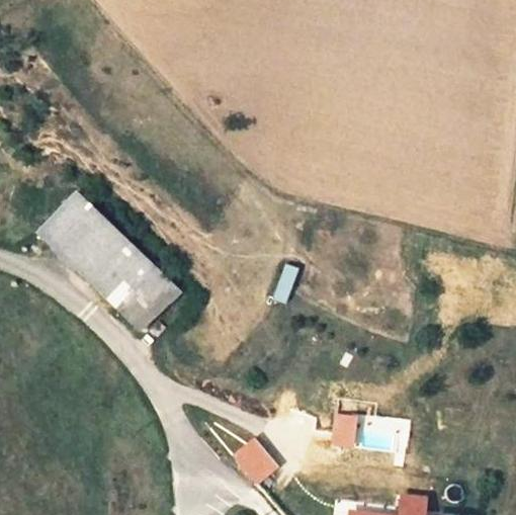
[(43,231),(97,284),(144,330),(181,290),(80,193),(43,231)]
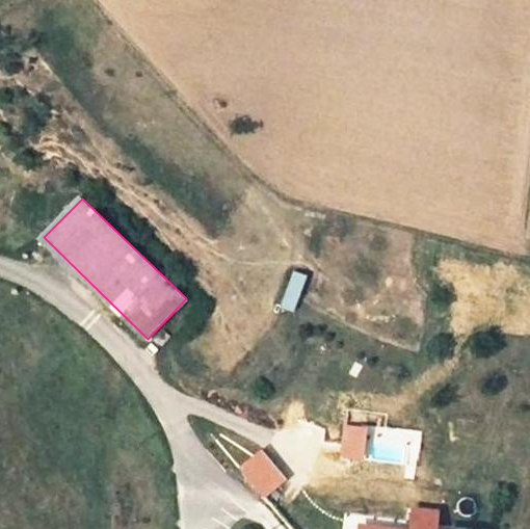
[(283,303),(296,308),(308,271),(294,267),(283,303)]
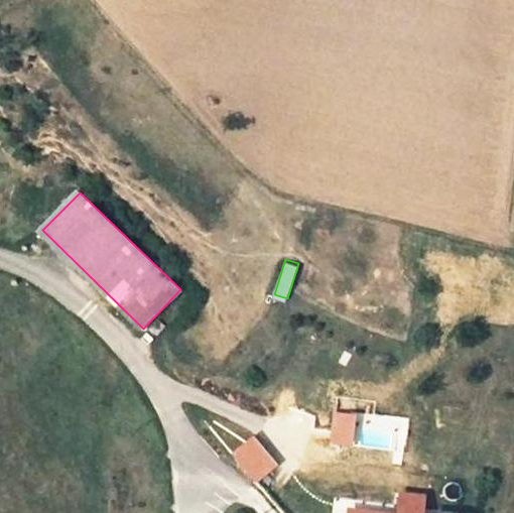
[(357,412),(338,411),(335,439),(354,440),(357,412)]
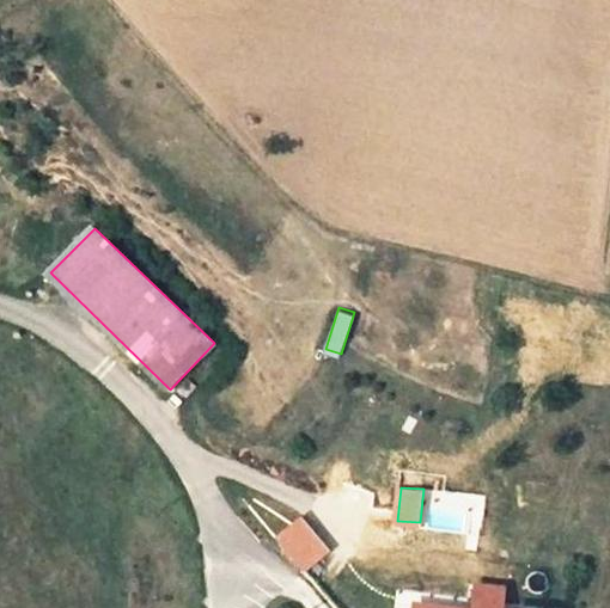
[(285,536),(306,563),(322,551),(299,523),(285,536)]
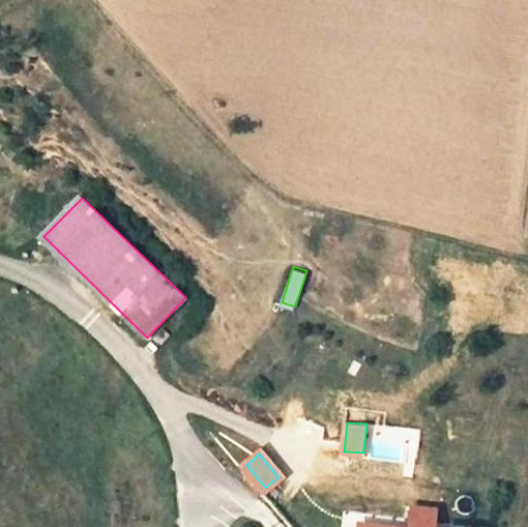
[(427,526),(429,513),(400,509),(398,526),(364,526),(350,525),(349,526),(427,526)]
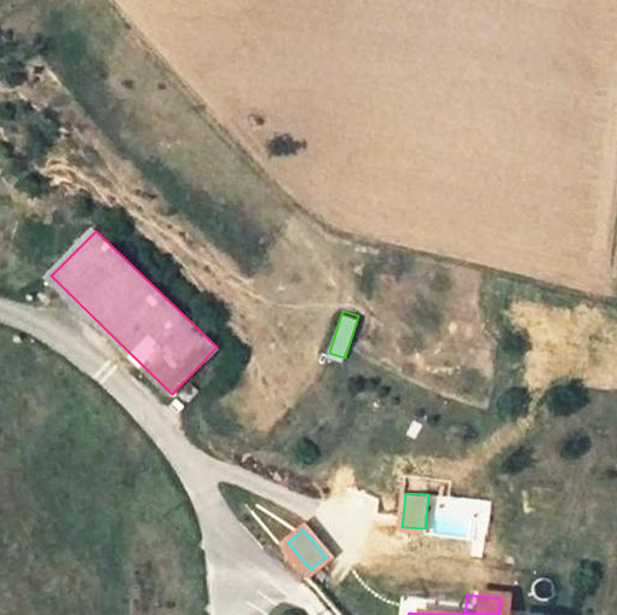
All buildings are outlined.
